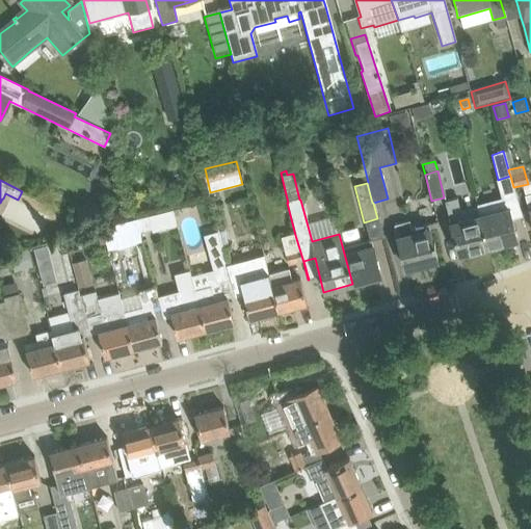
[(445,204),(458,256),(487,248),(478,212),(477,209),(459,214),(456,201),(445,204)]
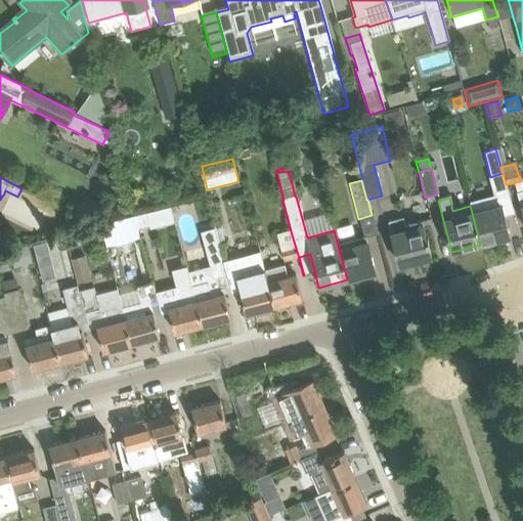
[(36,230),(44,213),(13,199),(5,216),(36,230)]
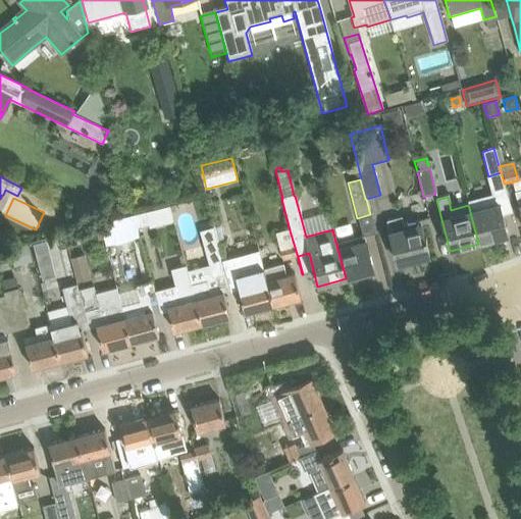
[(90,203),(73,205),(74,211),(75,219),(92,217),(90,203)]
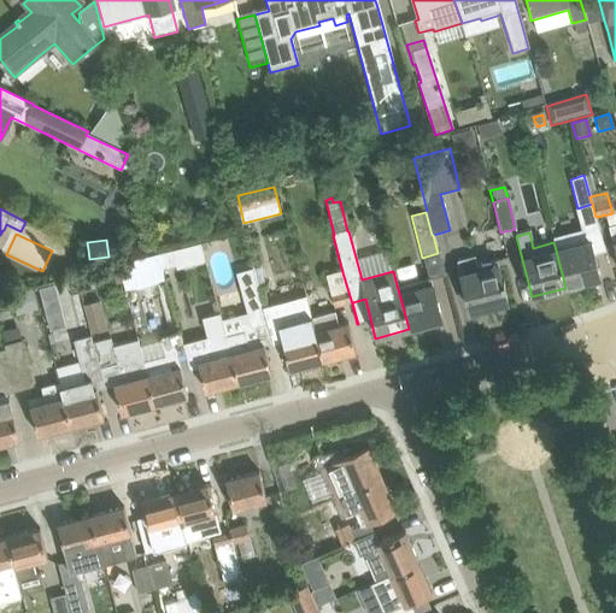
[(576,245),(575,240),(555,246),(565,288),(599,280),(590,242),(576,245)]
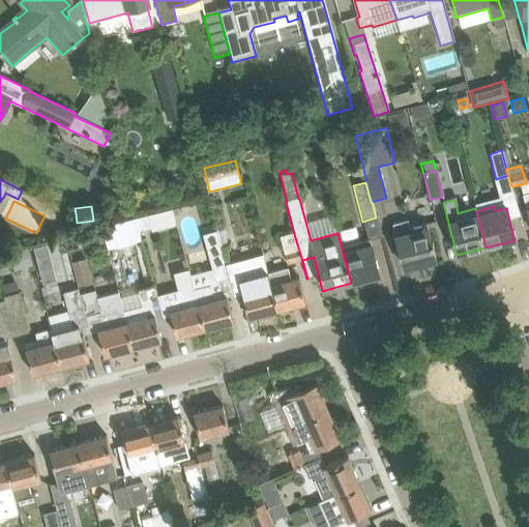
[(148,217),(137,221),(139,228),(150,225),(148,217)]
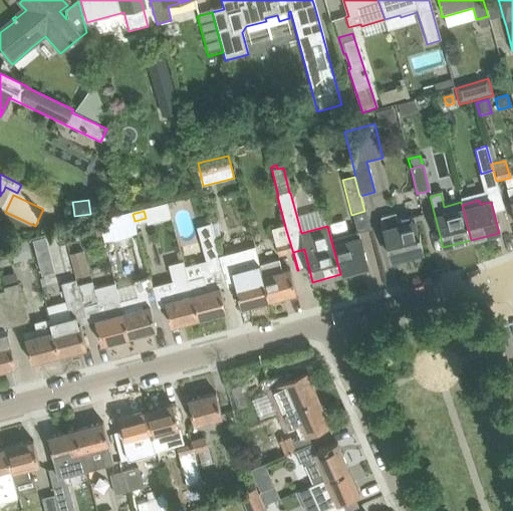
[(131,214),(98,223),(101,235),(135,226),(131,214)]
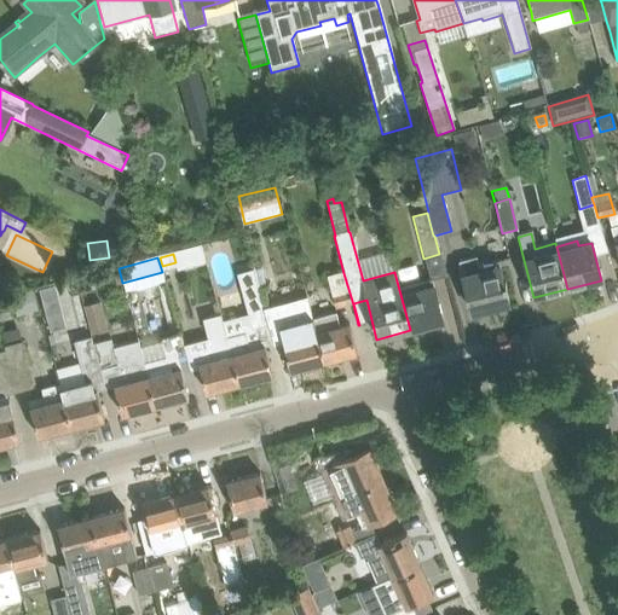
[(506,289),(500,262),(478,268),(475,259),(458,262),(472,314),(508,305),(504,289),(506,289)]
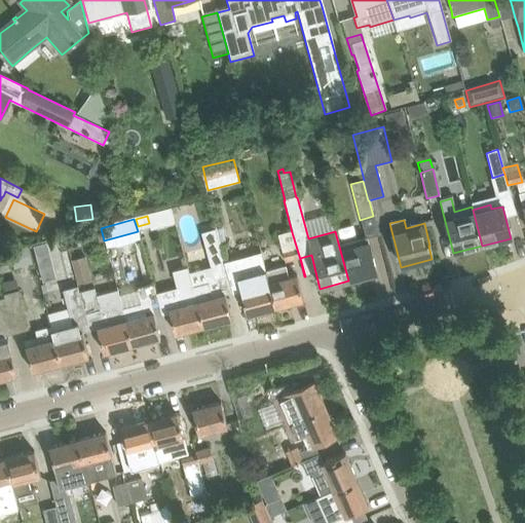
[(104,243),(104,240),(101,228),(95,229),(99,244),(104,243)]
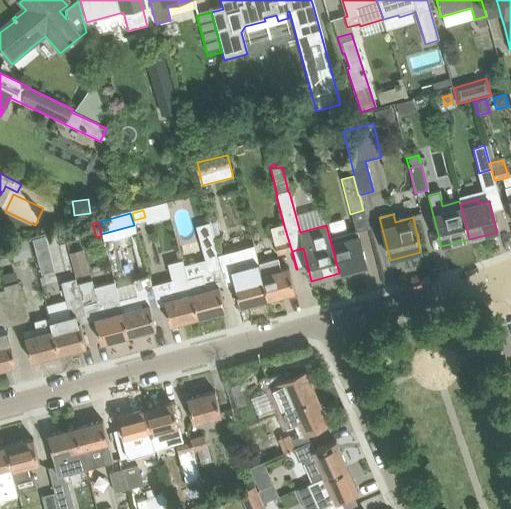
[(209,224),(196,228),(205,261),(208,274),(222,270),(219,260),(209,224)]
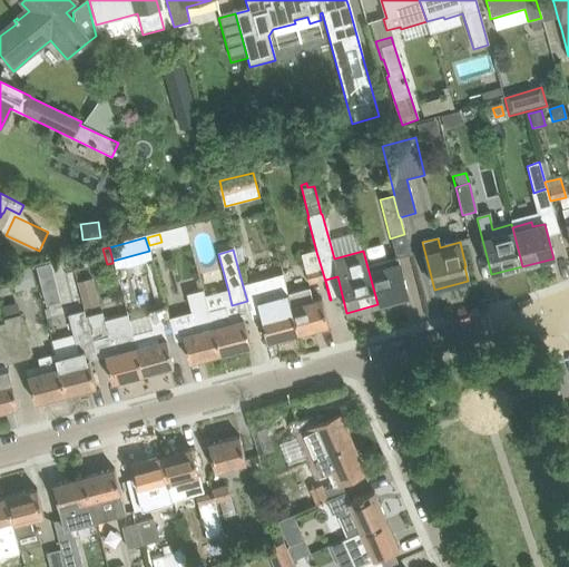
[(301,256),(308,285),(325,281),(316,252),(301,256)]
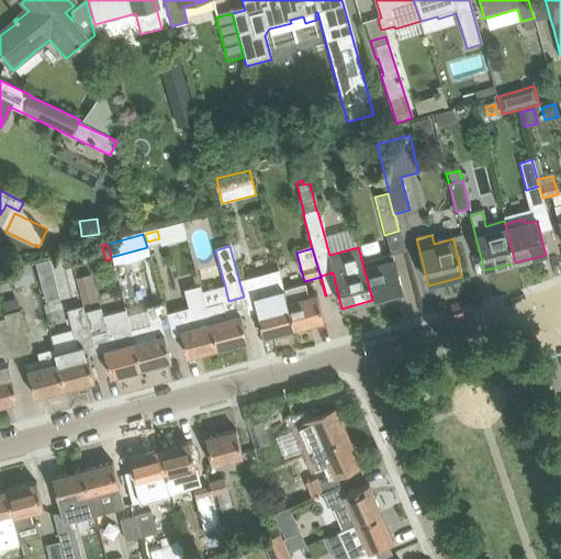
[(402,292),(392,256),(362,264),(372,300),(402,292)]
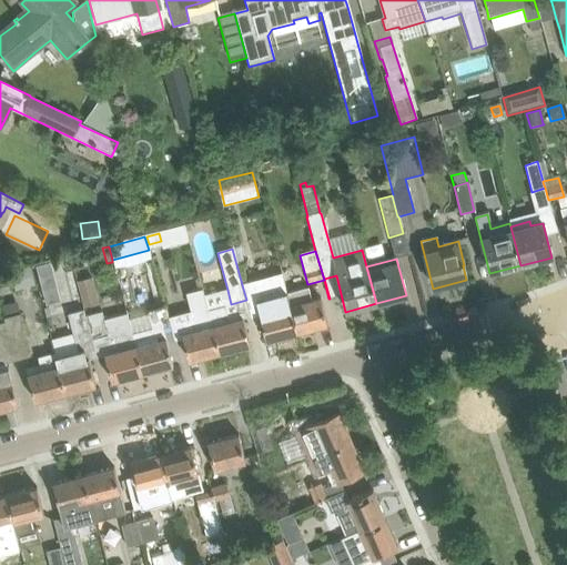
[(48,264),(34,268),(39,282),(52,279),(48,264)]
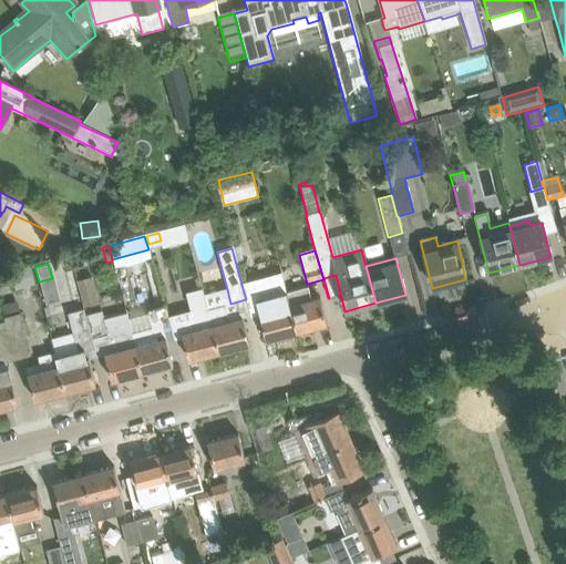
[(94,278),(79,280),(82,306),(98,304),(94,278)]
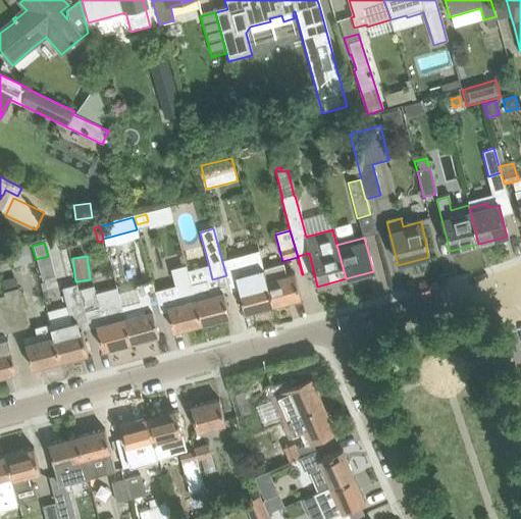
[(262,269),(258,256),(223,265),(226,275),(230,292),(238,290),(244,314),(272,307),(266,282),(262,269)]
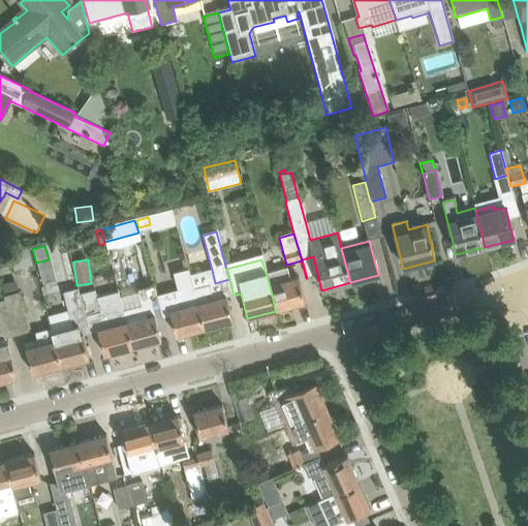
[(305,303),(298,278),(290,281),(286,268),(266,273),(270,286),(276,311),(305,303)]
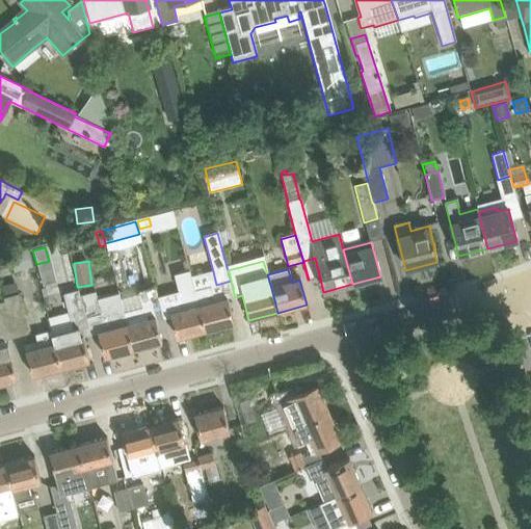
[(137,293),(137,294),(120,298),(133,350),(161,343),(154,313),(161,311),(158,300),(173,297),(166,273),(152,278),(155,288),(137,293)]
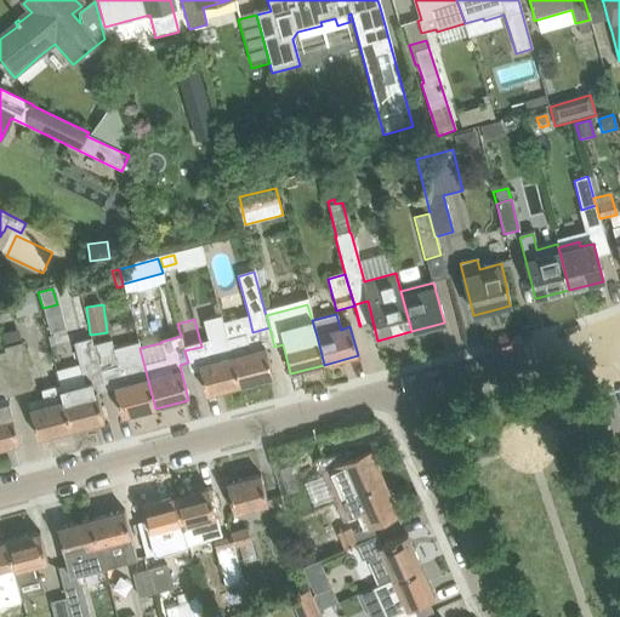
[(239,387),(227,340),(223,326),(204,332),(212,363),(199,366),(206,395),(239,387)]
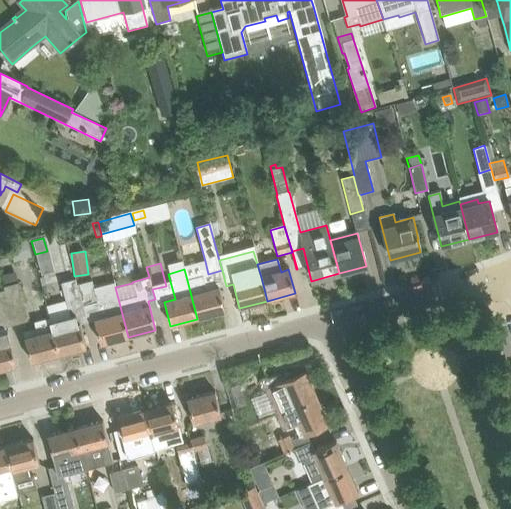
[(13,325),(27,321),(13,272),(0,276),(3,287),(10,313),(13,325)]
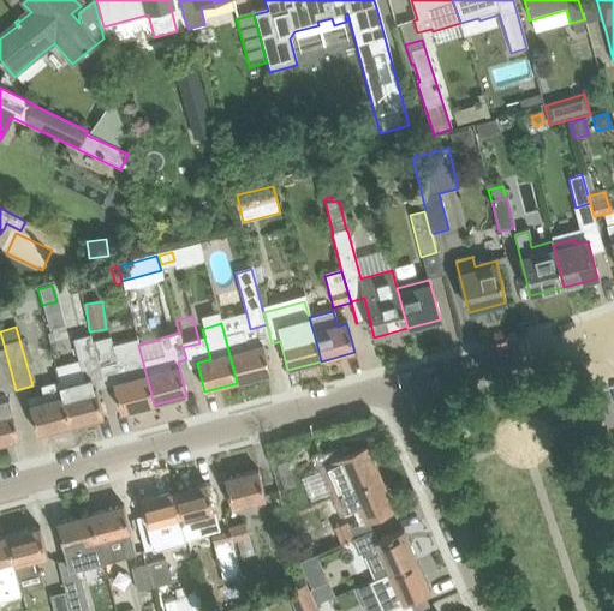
[(243,333),(225,336),(237,383),(270,375),(261,340),(246,343),(243,333)]
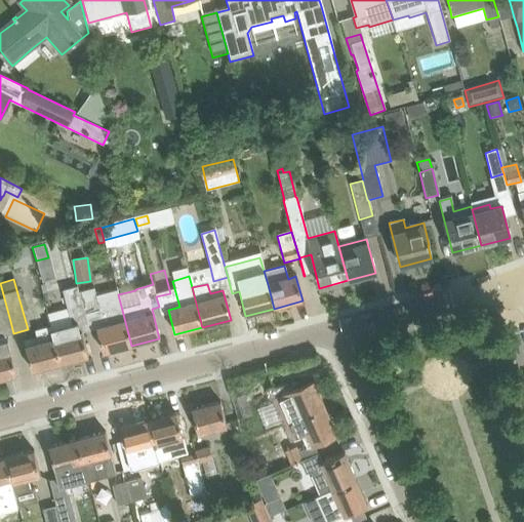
[(53,327),(49,328),(51,333),(59,365),(88,357),(82,332),(80,333),(77,324),(86,322),(79,293),(77,287),(62,291),(71,324),(53,329),(53,327)]
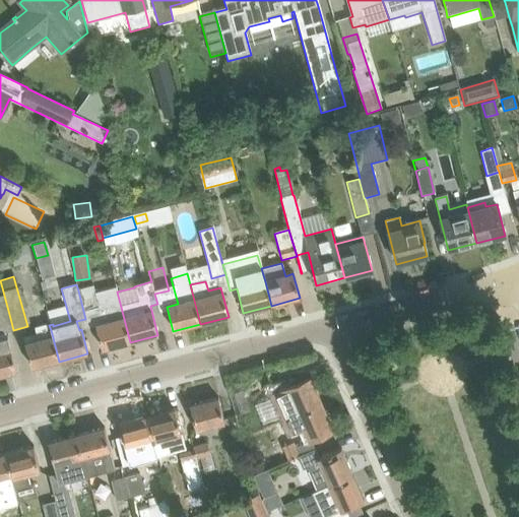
[(93,286),(78,291),(85,319),(85,320),(95,318),(98,325),(95,326),(102,350),(130,342),(117,292),(116,293),(115,287),(95,293),(93,286)]
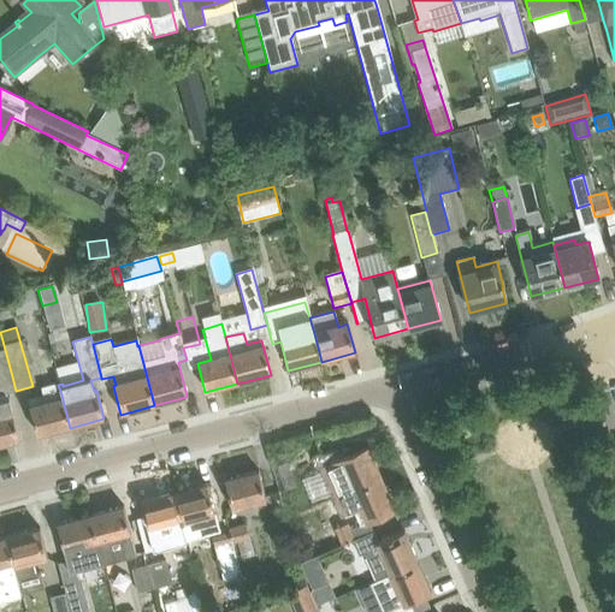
[(0,394),(16,391),(12,376),(4,345),(1,345),(3,350),(0,351),(0,394)]
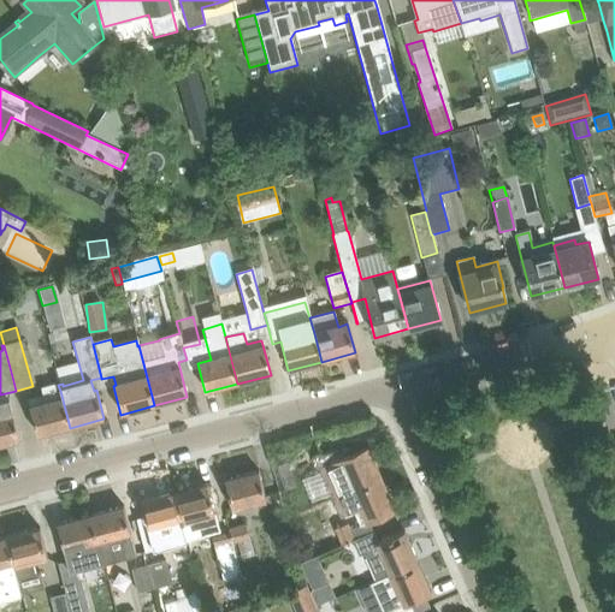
[(28,402),(37,437),(70,428),(60,391),(58,385),(45,388),(47,397),(28,402)]
